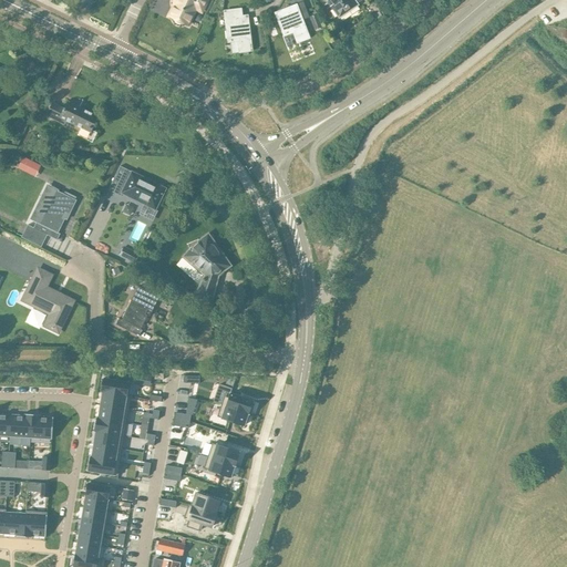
[(177,0),(169,17),(174,19),(174,20),(174,21),(175,22),(176,23),(177,24),(178,24),(179,24),(181,26),(182,24),(183,24),(184,24),(188,26),(196,10),(202,12),(207,0),(177,0)]
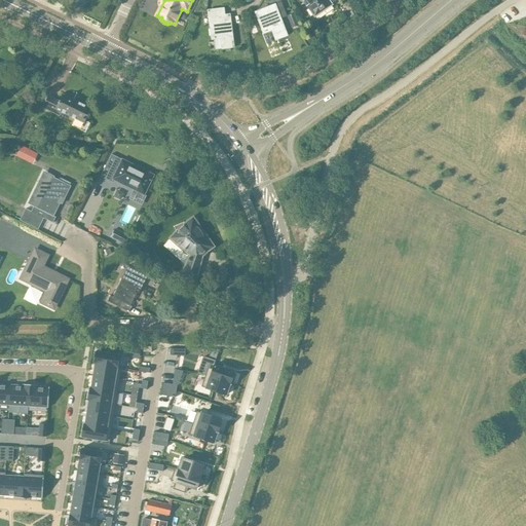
[(331,4),(336,0),(302,0),(302,1),(304,4),(306,5),(314,16),(332,5),(331,4)]
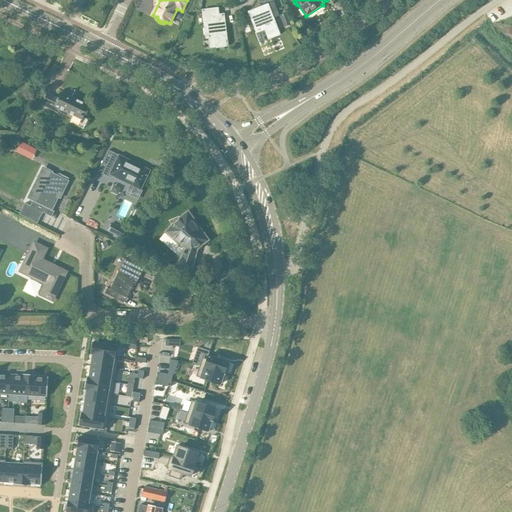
[(268,5),(249,13),(257,32),(265,29),(269,38),(279,35),(273,19),(268,5)]
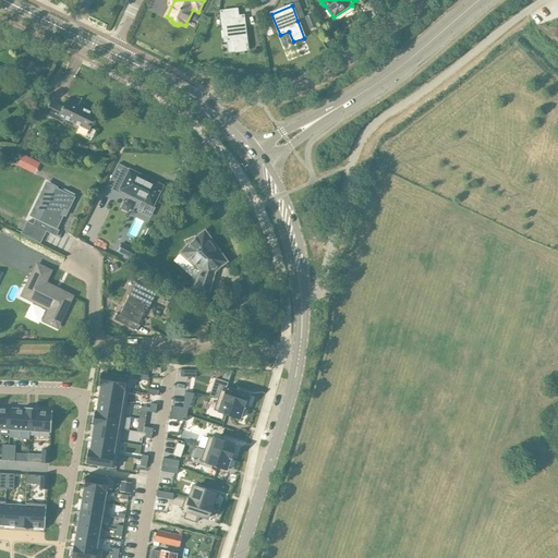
[(238,10),(221,12),(225,41),(234,40),(237,52),(247,50),(243,16),(239,17),(238,10)]
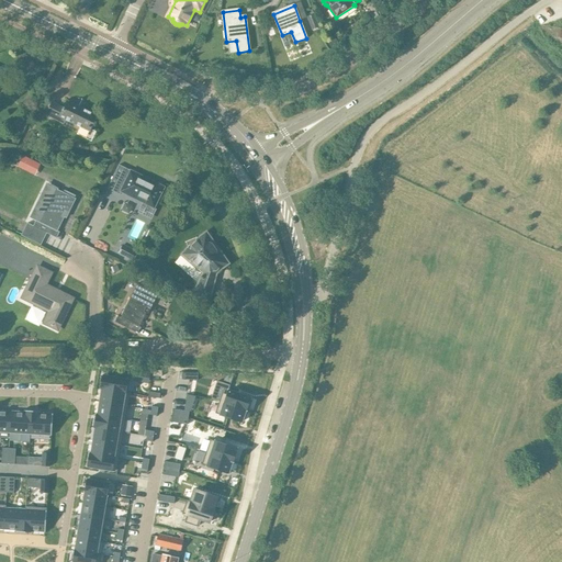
[(314,15),(306,19),(312,31),(318,29),(314,15)]
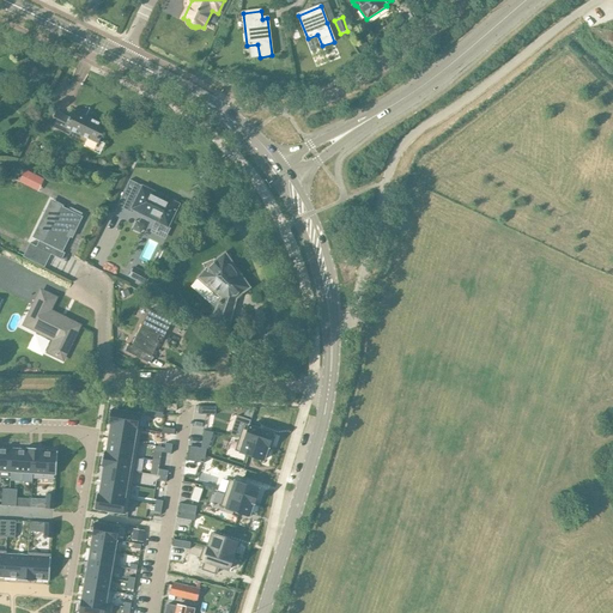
[(364,41),(356,46),(362,54),(370,49),(364,41)]
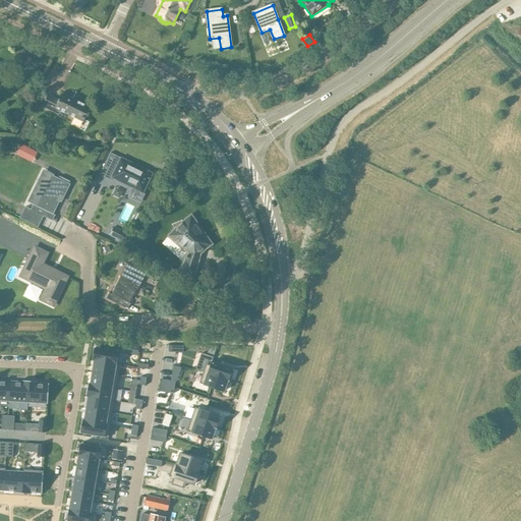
[(48,95),(42,107),(54,112),(55,108),(61,111),(83,122),(91,108),(62,94),(59,100),(48,95)]
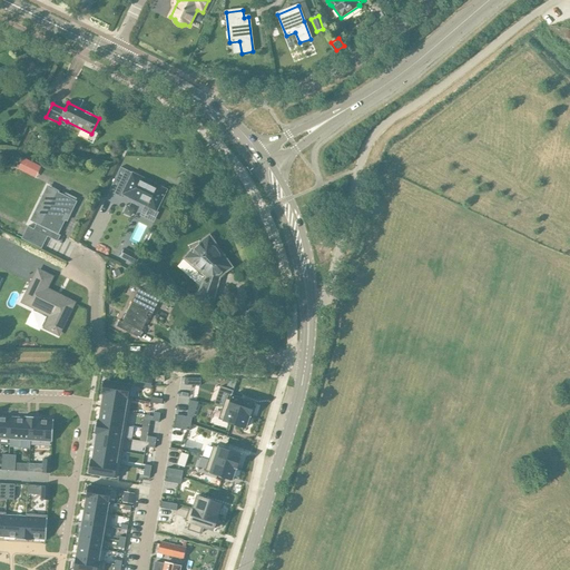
[(27,133),(22,144),(30,147),(36,136),(27,133)]
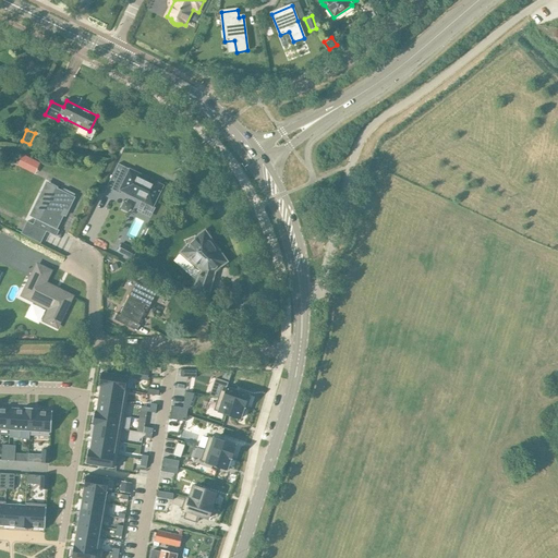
[(40,162),(23,154),(19,162),(36,171),(40,162)]
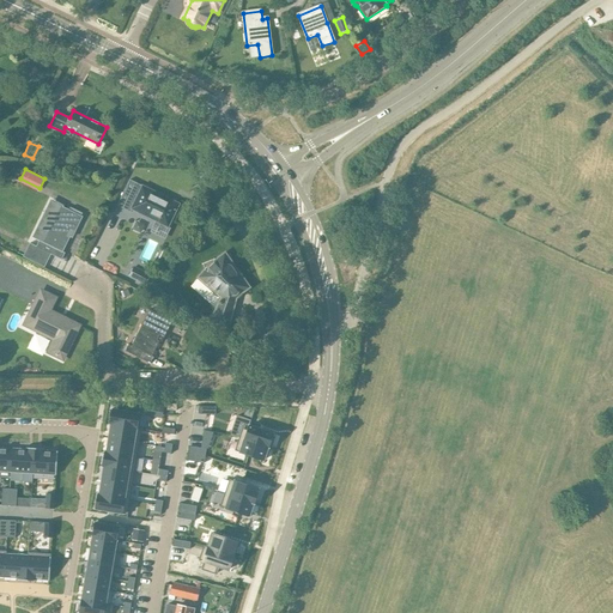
[(180,205),(163,196),(162,199),(141,189),(143,187),(129,180),(117,206),(131,213),(132,210),(168,228),(180,205)]
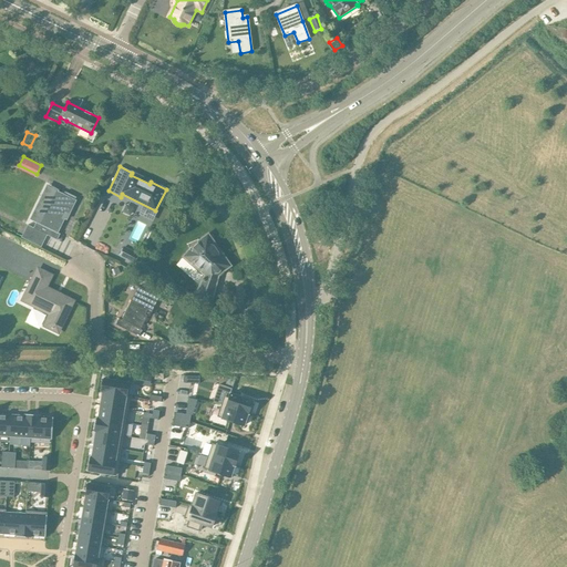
[(59,234),(68,215),(70,216),(76,200),(55,191),(39,224),(37,222),(33,228),(28,225),(26,229),(21,237),(41,247),(47,236),(58,240),(60,235),(59,234)]
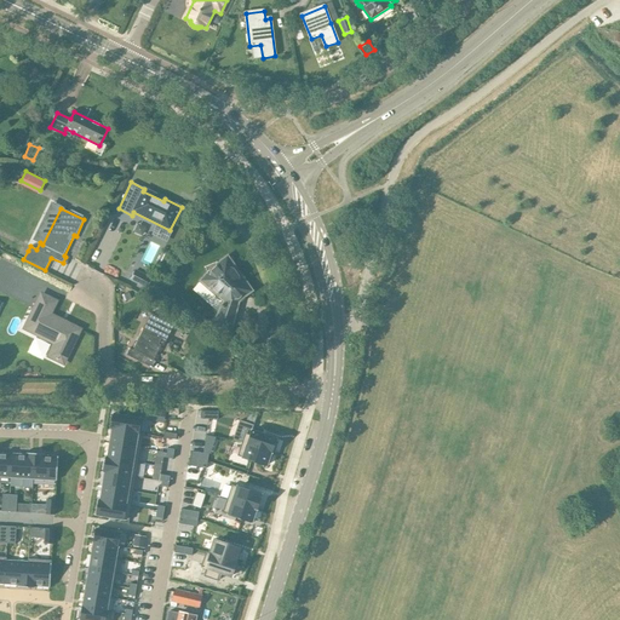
[(147,228),(138,223),(136,229),(133,231),(143,236),(143,235),(147,228)]
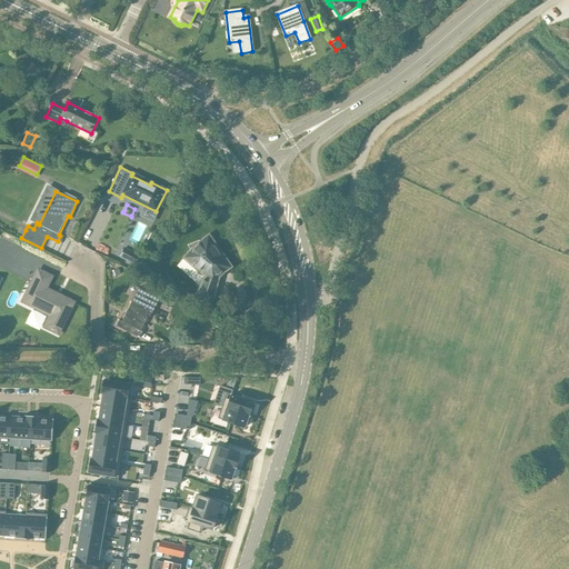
[(160,236),(152,232),(146,246),(155,249),(160,236)]
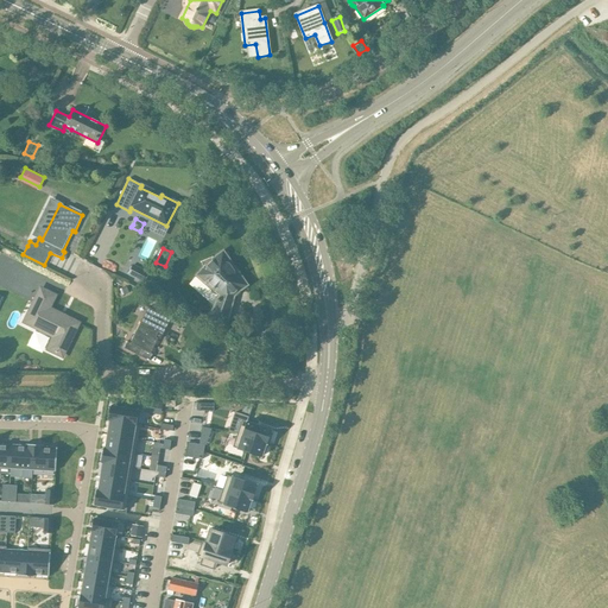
[(239,291),(247,285),(241,277),(242,276),(238,268),(236,270),(230,263),(232,263),(227,252),(225,253),(223,252),(213,258),(213,257),(200,261),(203,268),(196,276),(208,285),(207,287),(207,290),(208,292),(210,293),(213,293),(214,292),(219,296),(211,304),(214,306),(209,316),(226,324),(226,325),(234,296),(233,295),(239,290),(239,291)]
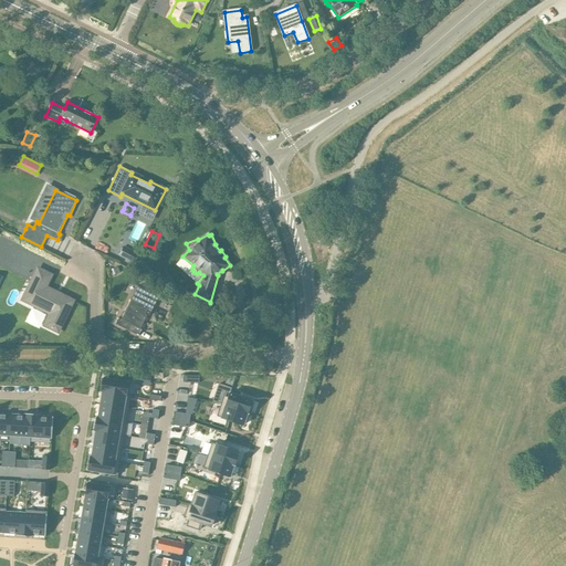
[(135,263),(139,253),(124,247),(119,255),(135,263)]
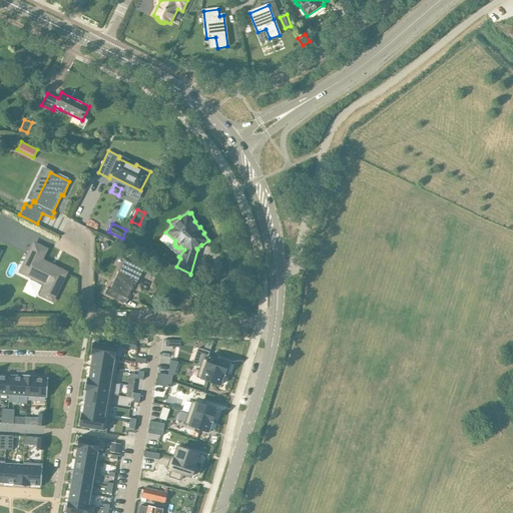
[(52,301),(66,273),(41,261),(46,249),(35,243),(21,273),(46,285),(43,289),(38,287),(33,298),(44,303),(46,298),(52,301)]
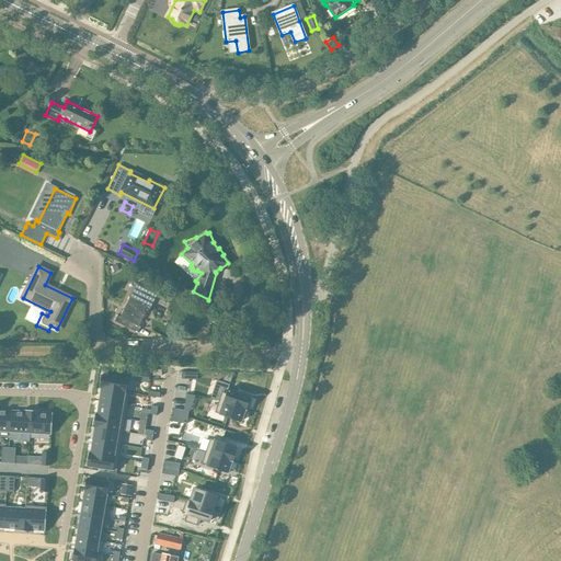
[(139,327),(148,308),(150,308),(157,294),(136,284),(121,317),(117,316),(114,321),(138,333),(141,327),(139,327)]
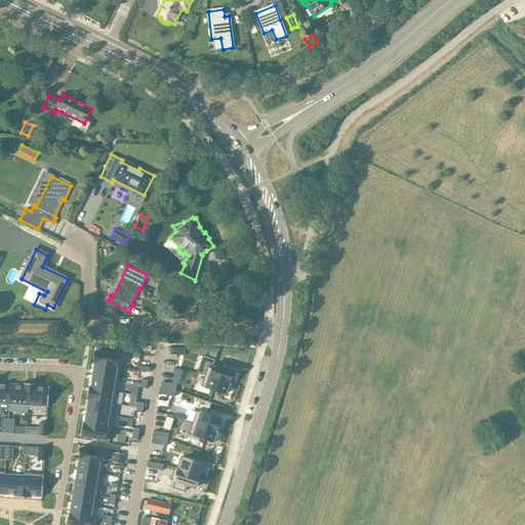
[(133,347),(132,355),(139,356),(140,348),(133,347)]
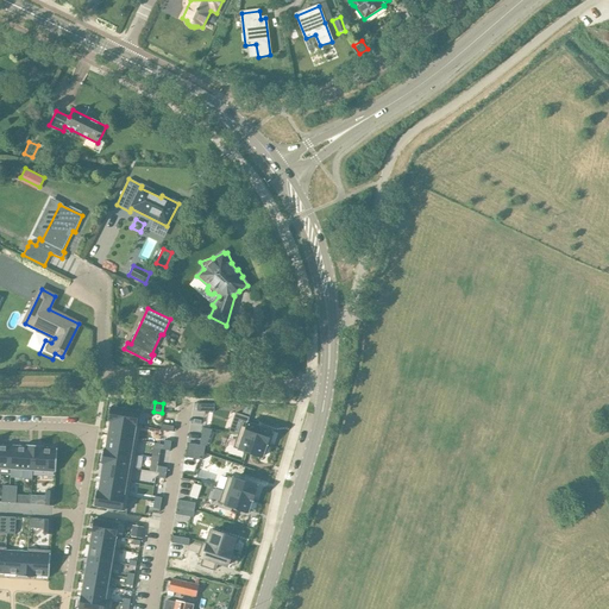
[(112,407),(110,421),(140,426),(142,426),(138,425),(140,412),(112,407)]
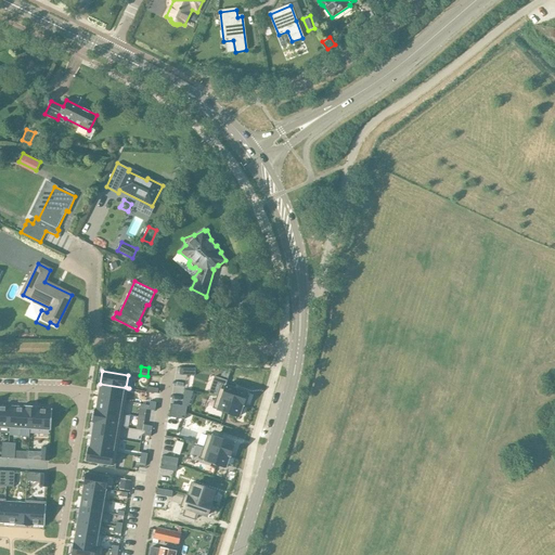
[(100,385),(98,397),(126,401),(128,388),(100,384),(100,385)]
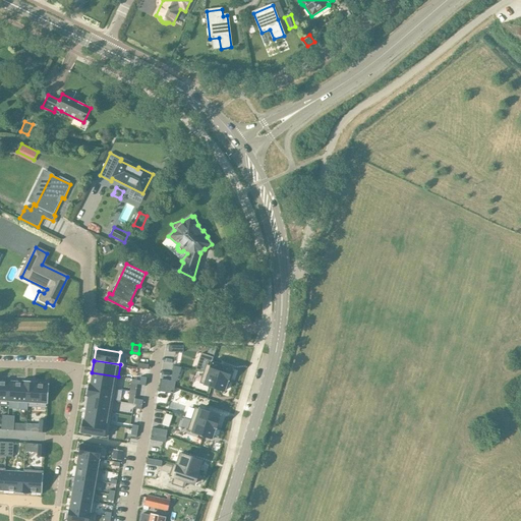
[(207,360),(204,371),(228,380),(229,379),(231,379),(233,371),(231,370),(232,368),(207,360)]
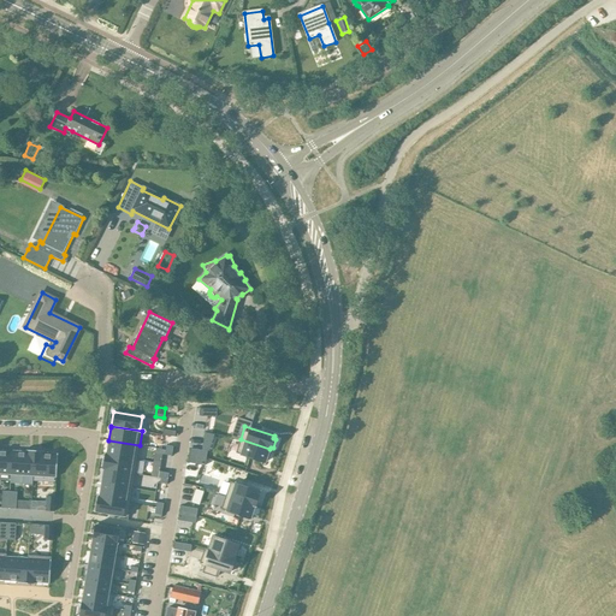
[(241,439),(236,452),(265,462),(265,460),(267,461),(271,451),(268,451),(268,450),(270,450),(270,449),(241,439)]
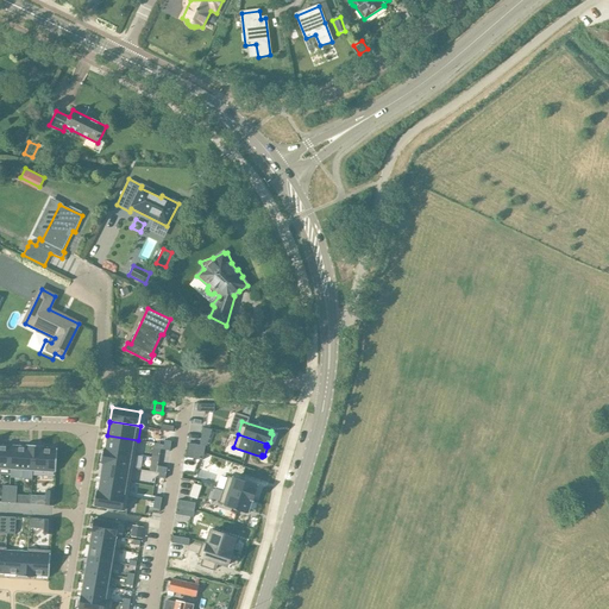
[(105,449),(105,450),(136,454),(138,440),(107,435),(106,449),(105,449)]
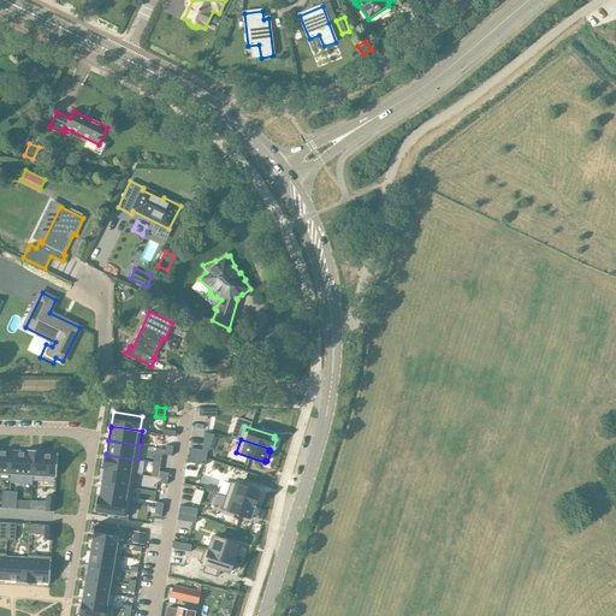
[(190,448),(189,455),(206,458),(207,451),(190,448)]
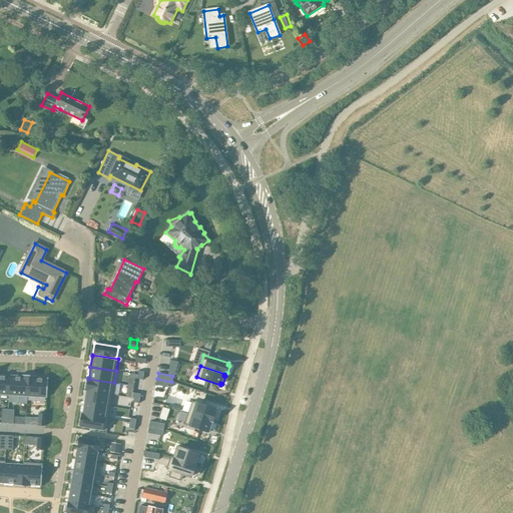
[(0,394),(9,395),(10,376),(0,374),(0,394)]
